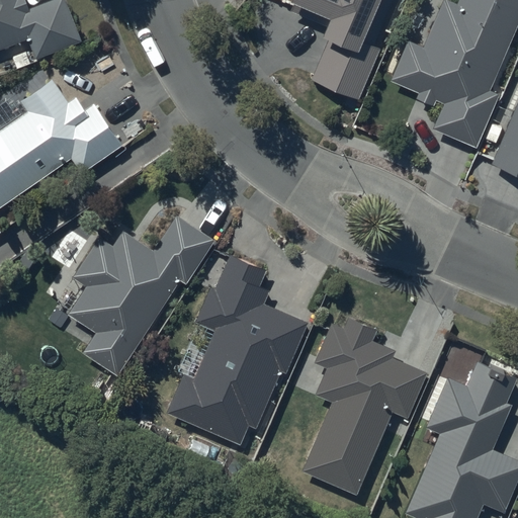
[(26,0),(0,0),(0,51),(30,39),(38,60),(83,41),(66,0),(52,0),(30,9),(26,0)]
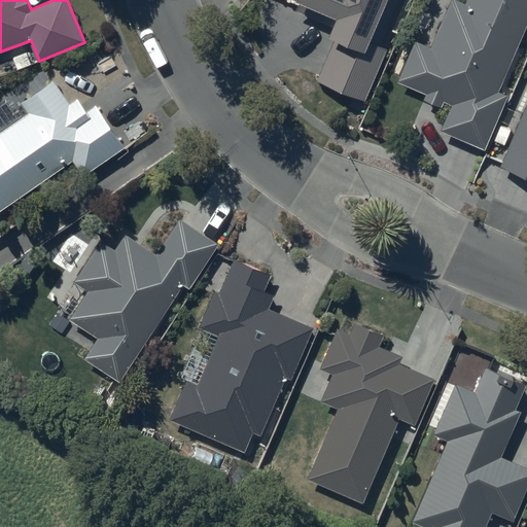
[(295,0),(293,6),(336,24),(328,42),(334,44),(319,79),(362,98),(382,53),(378,50),(398,0),(295,0)]
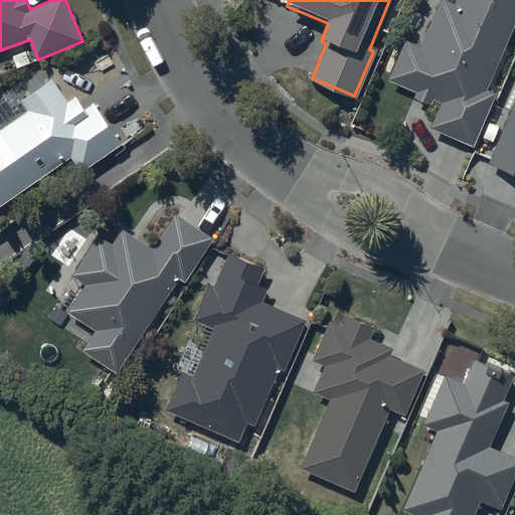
[(514,31),(514,0),(456,0),(455,3),(447,0),(439,0),(419,46),(404,44),(388,81),(444,105),(433,129),(475,147),(497,94),(490,91),(514,31)]
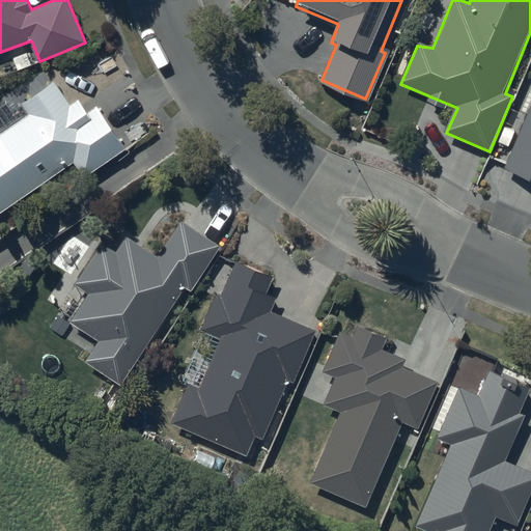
[(72,109),(53,82),(20,104),(28,115),(0,133),(0,214),(74,165),(87,185),(136,154),(104,106),(86,117),(78,105),(72,109)]
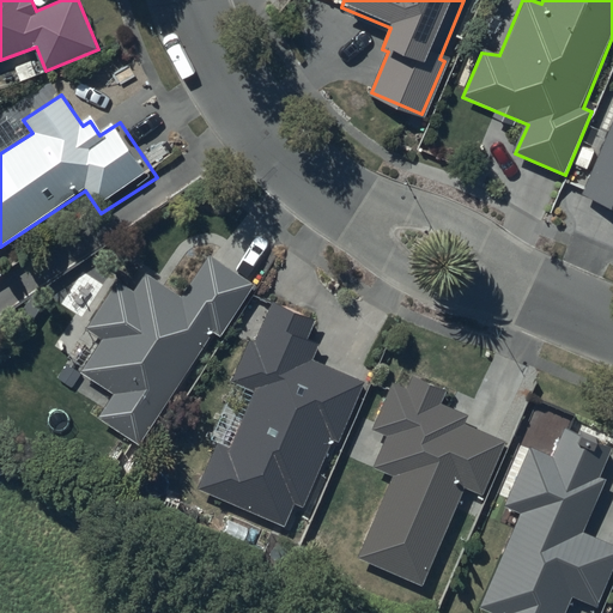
[(612,111),(577,198),(612,213),(612,111)]
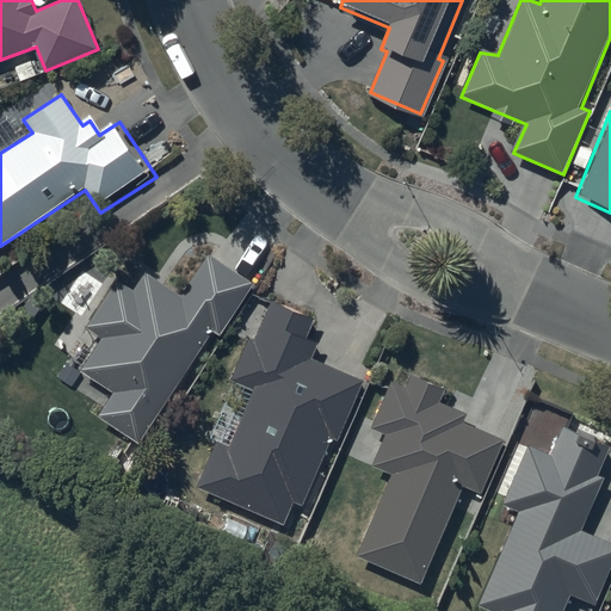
[(251,285),(209,260),(184,301),(144,276),(135,290),(116,278),(84,331),(99,340),(78,375),(111,395),(96,419),(139,445),(210,332),(220,337),(251,285)]
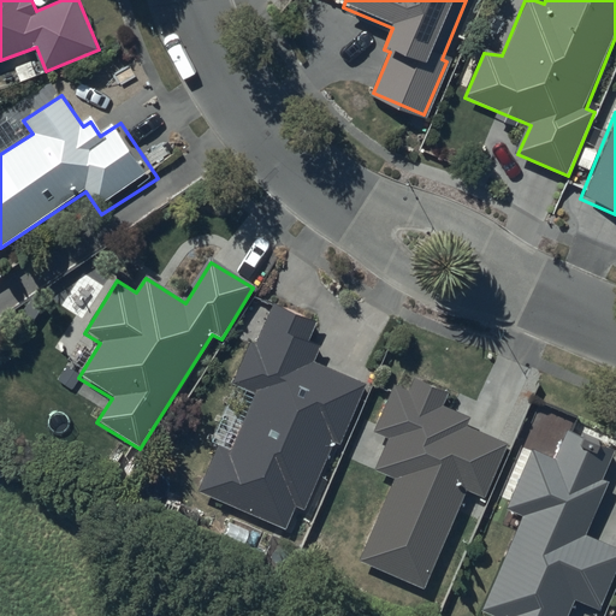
[(319,321),(274,303),(258,345),(249,344),(232,384),(258,395),(232,455),(219,450),(202,491),(284,525),(294,501),(306,505),(330,444),(341,449),(365,386),(312,365),(317,353),(308,349),(319,321)]
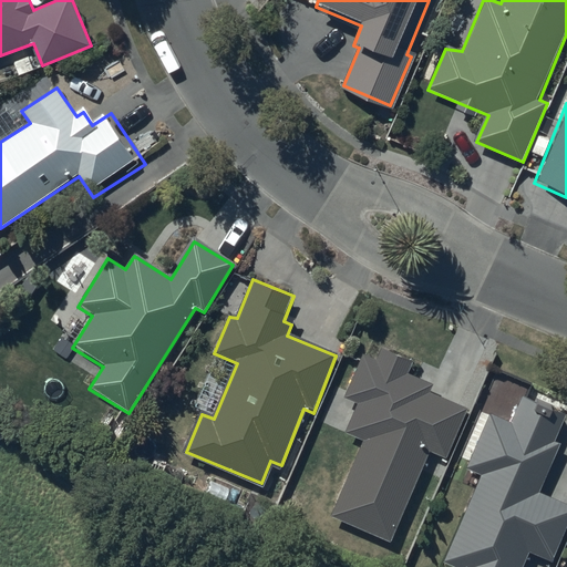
[(414,361),(381,347),(375,358),(361,351),(339,400),(354,406),(343,432),(364,441),(332,516),(387,539),(426,449),(445,456),(466,410),(429,393),(433,385),(409,374),(414,361)]
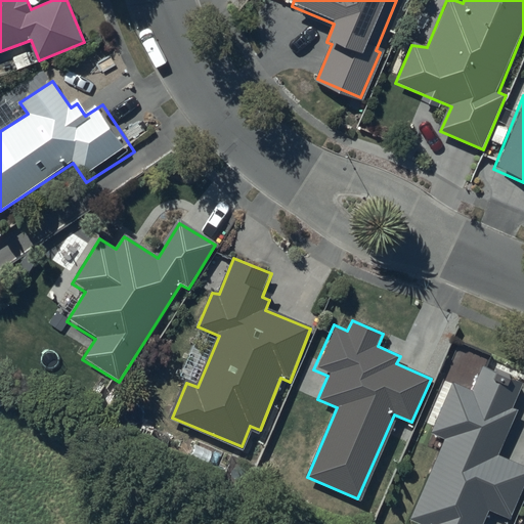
[(523,385),(484,367),(474,391),(452,382),(428,435),(442,441),(407,520),(416,523),(484,523),(489,513),(511,522),(523,491),(523,467),(498,455),(517,415),(511,411),(523,385)]
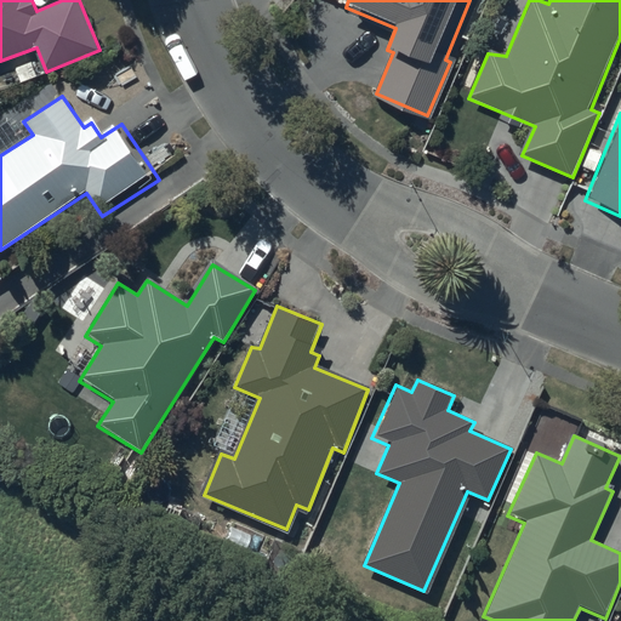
All buildings are outlined.
